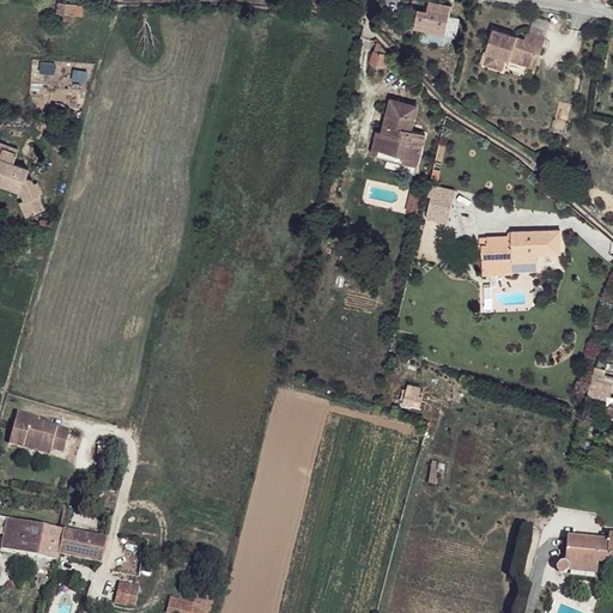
[(416,29),(425,31),(426,24),(435,26),(434,32),(445,35),(451,6),(430,2),(428,12),(419,11),(416,29)]
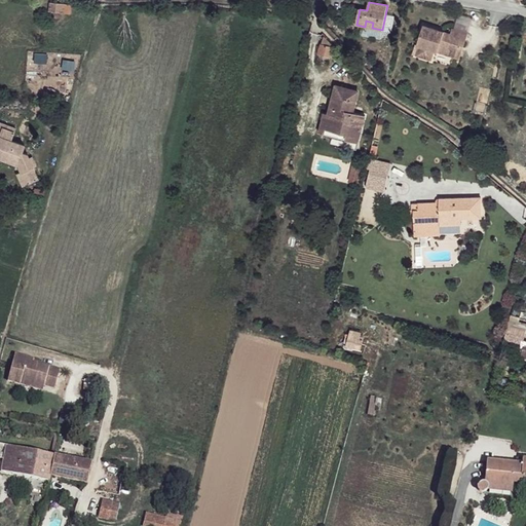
[(71,5),(50,3),(49,11),(71,14),(71,5)]
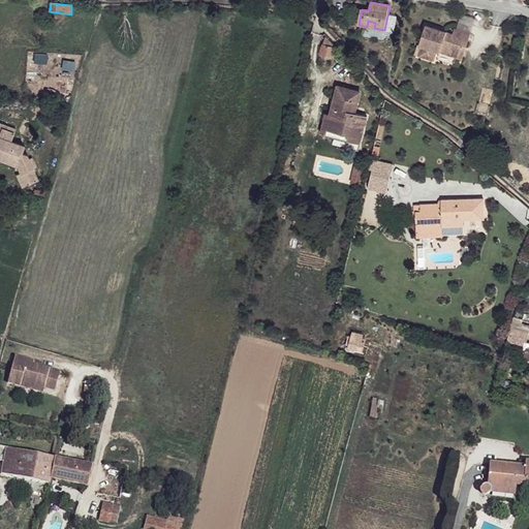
[(452,24),(425,18),(419,37),(422,38),(418,48),(433,52),(437,41),(450,44),(455,33),(466,36),(470,22),(454,18),(452,24)]
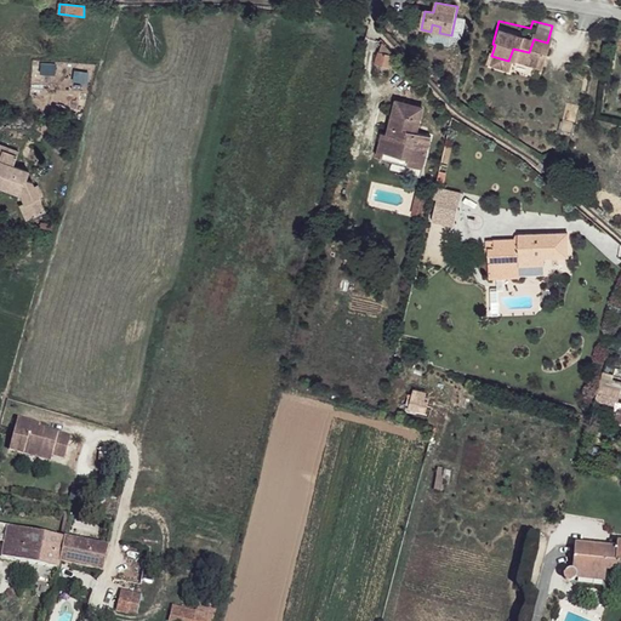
[(547,43),(534,39),(529,52),(542,56),(547,43)]
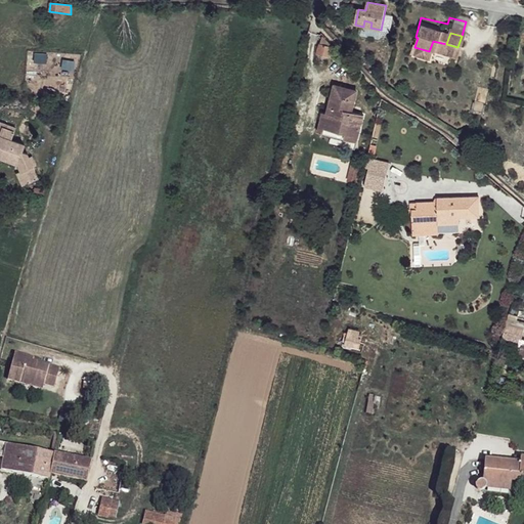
[(319,44),(317,54),(330,57),(332,48),(319,44)]
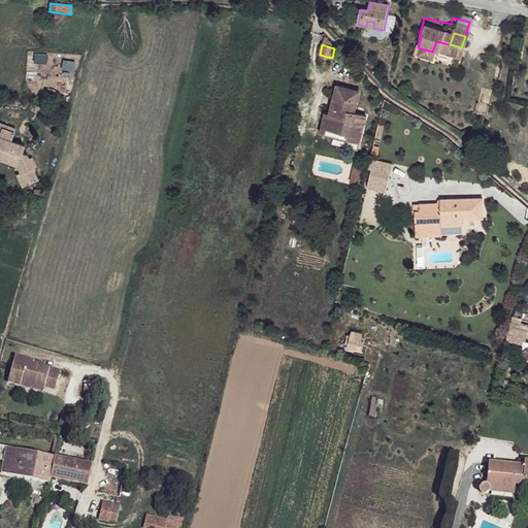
[(332,58),(320,55),(319,60),(331,63),(332,58)]
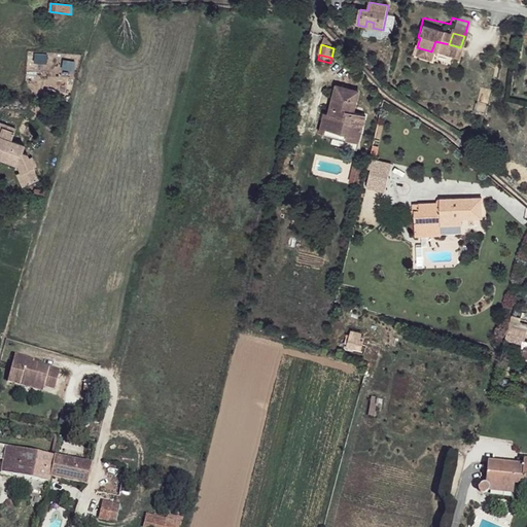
[(358,92),(338,86),(332,107),(329,114),(328,119),(323,118),(321,129),(348,135),(347,140),(359,143),(365,115),(353,112),(358,92)]
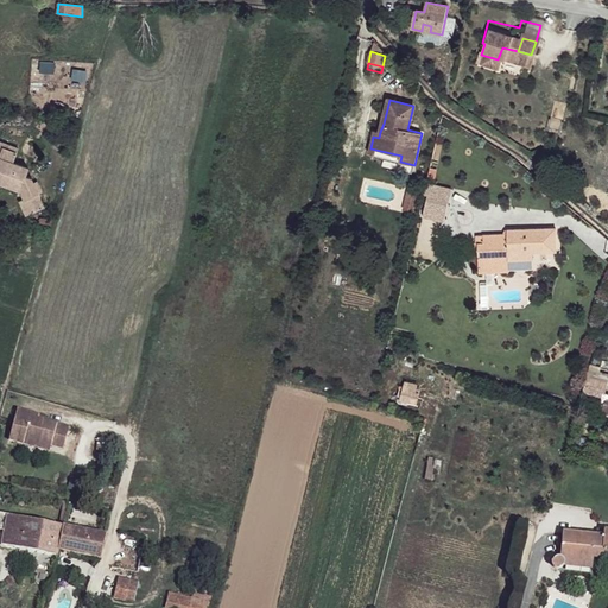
[(0,179),(23,189),(25,196),(19,198),(27,215),(46,207),(39,194),(33,181),(31,176),(26,175),(29,168),(13,162),(19,149),(0,140),(0,179)]
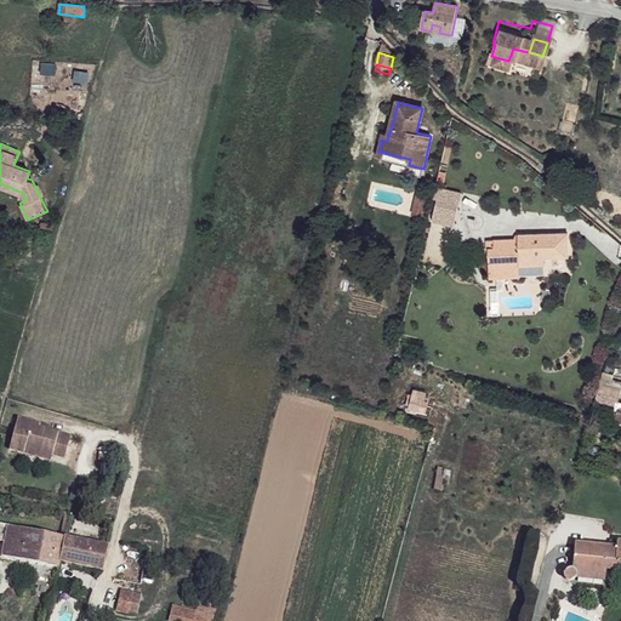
[(410,159),(379,152),(377,158),(409,165),(410,159)]
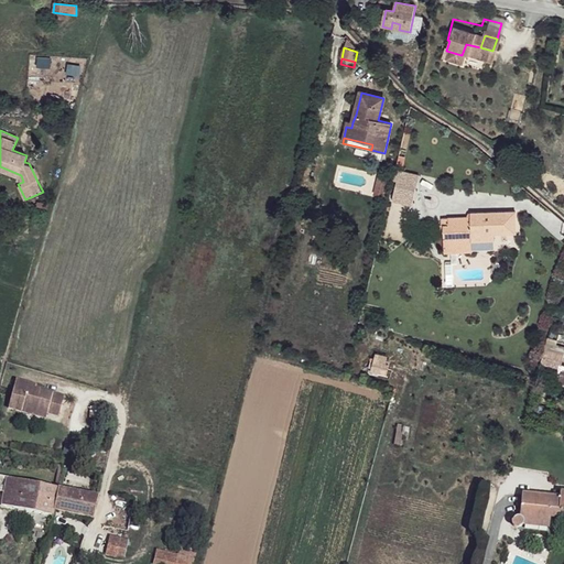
[(35,166),(31,167),(36,180),(40,177),(35,166)]
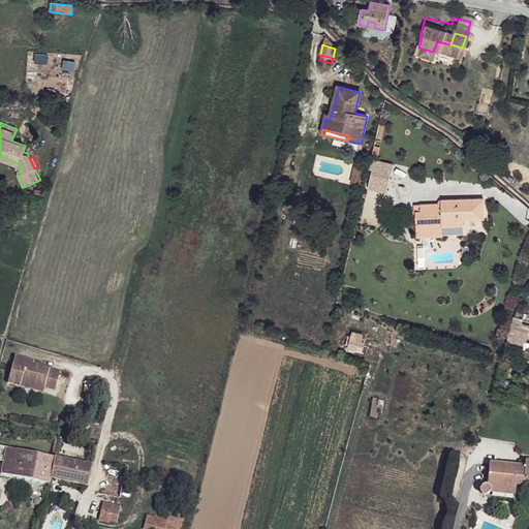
[(351,182),(361,185),(365,167),(354,166),(351,182)]
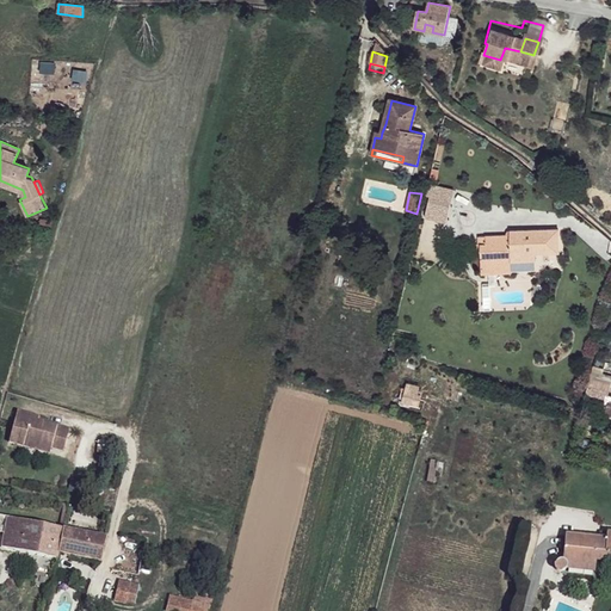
[(450,202),(431,196),(426,214),(446,218),(450,202)]
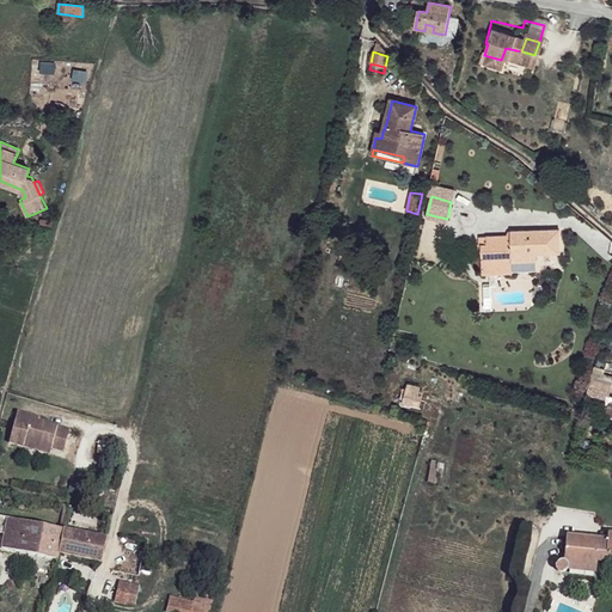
[(503,263),(514,262),(538,262),(538,255),(562,254),(560,230),(510,232),(512,237),(488,238),(489,246),(483,246),(483,259),(502,258),(503,263)]
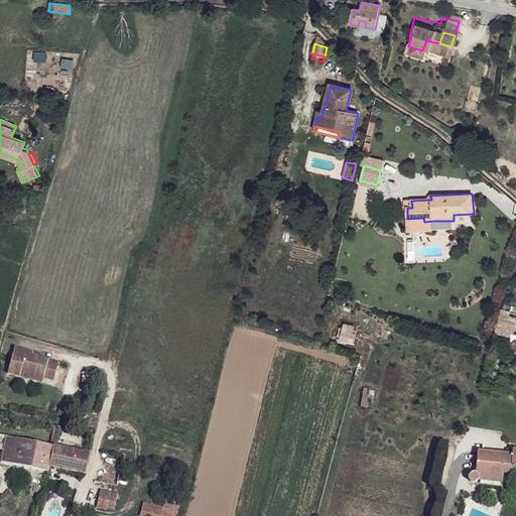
[(433,230),(433,221),(424,222),(423,218),(407,219),(408,231),(433,230)]
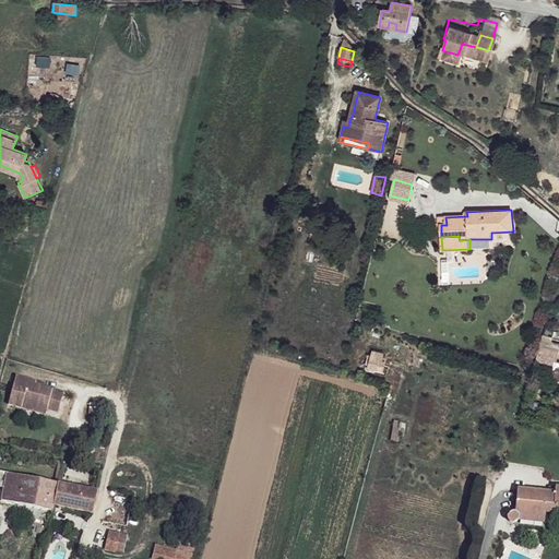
[(558,361),(557,363),(558,352),(558,340),(542,335),(535,364),(555,368),(552,378),(558,379),(558,361)]
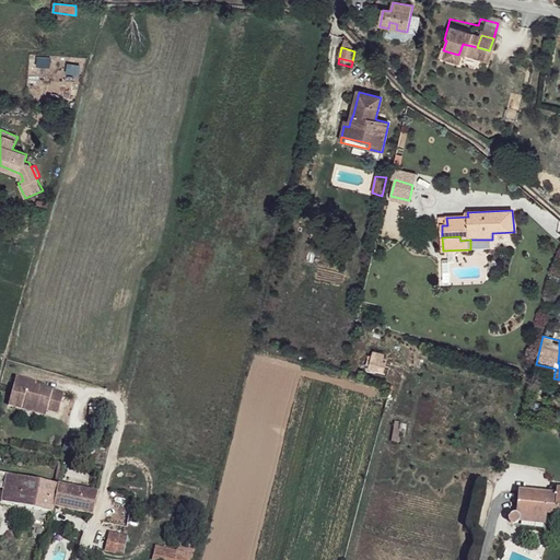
[(373,354),(370,368),(383,371),(386,358),(373,354)]
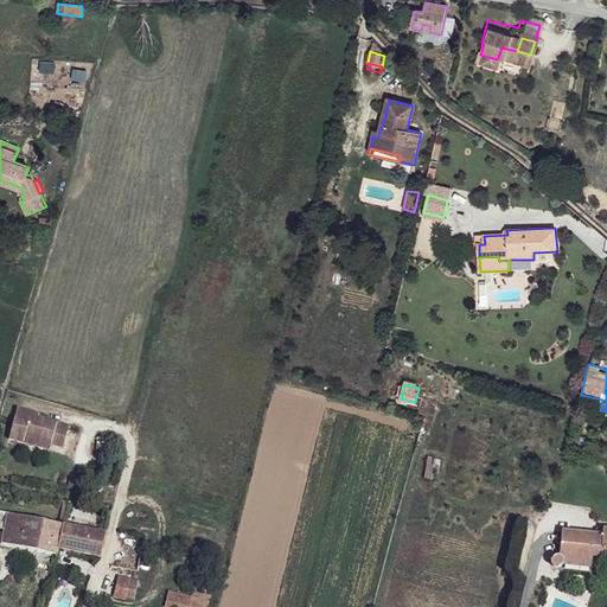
[(38,419),(38,415),(17,409),(8,439),(23,442),(24,438),(51,445),(63,448),(68,427),(45,421),(38,419)]
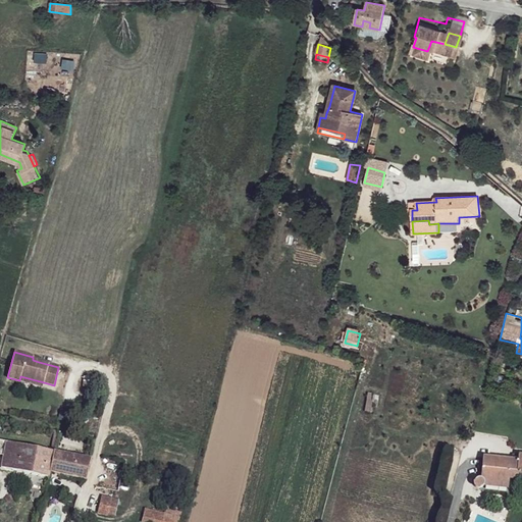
[(43,387),(44,382),(20,376),(19,380),(43,387)]
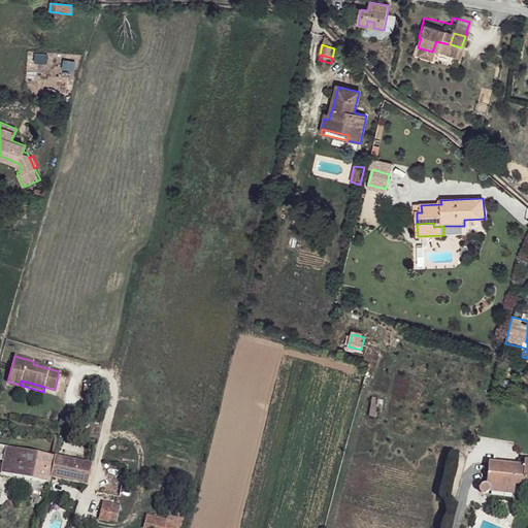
[(70,420),(58,417),(57,425),(69,427),(70,420)]
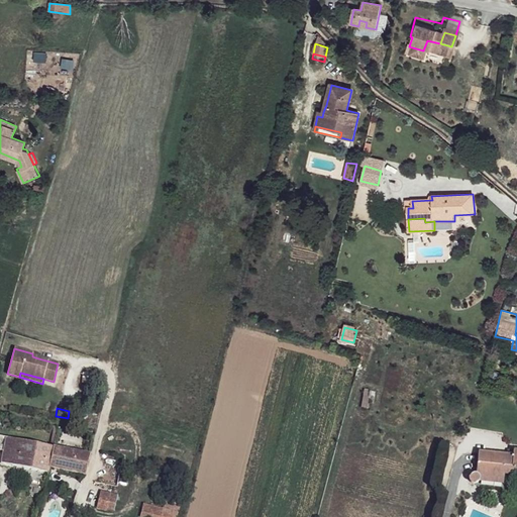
[(46,472),(52,446),(0,435),(0,449),(4,450),(2,461),(46,472)]
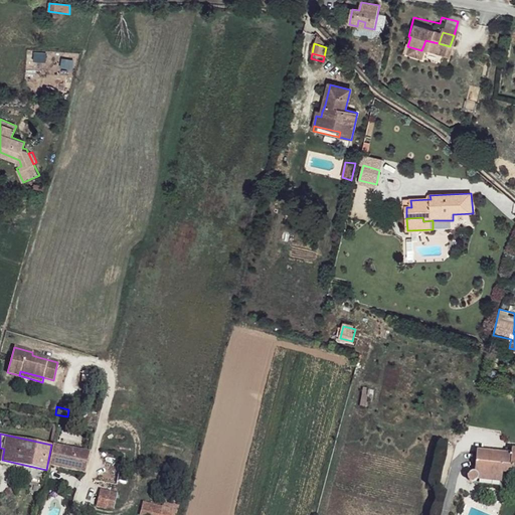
[(90,452),(51,445),(46,470),(49,470),(50,465),(51,462),(62,464),(87,469),(90,452)]
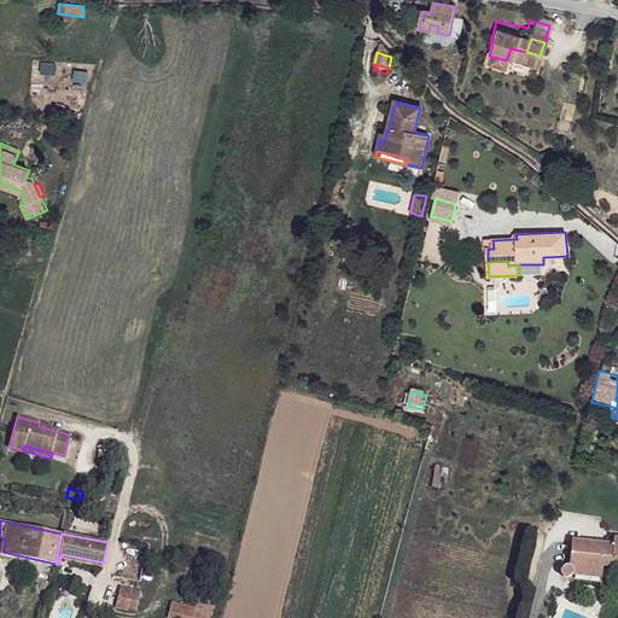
[(572,541),(570,566),(566,566),(564,566),(563,567),(561,569),(561,571),(561,573),(563,575),(565,577),(567,577),(570,577),(572,575),(573,571),(600,573),(601,566),(608,566),(610,559),(617,559),(617,538),(614,538),(614,544),(572,541)]
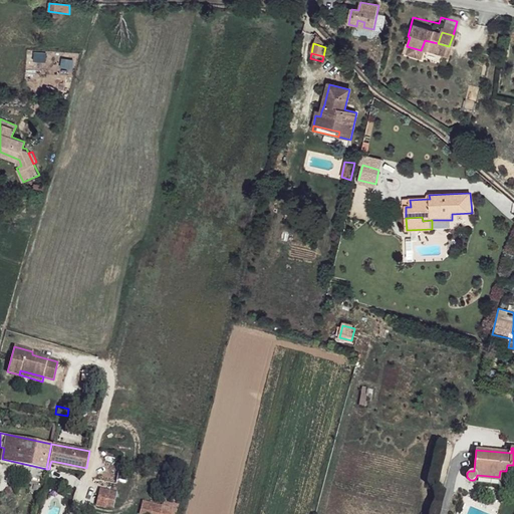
[(85,472),(86,468),(62,463),(51,461),(50,464),(85,472)]
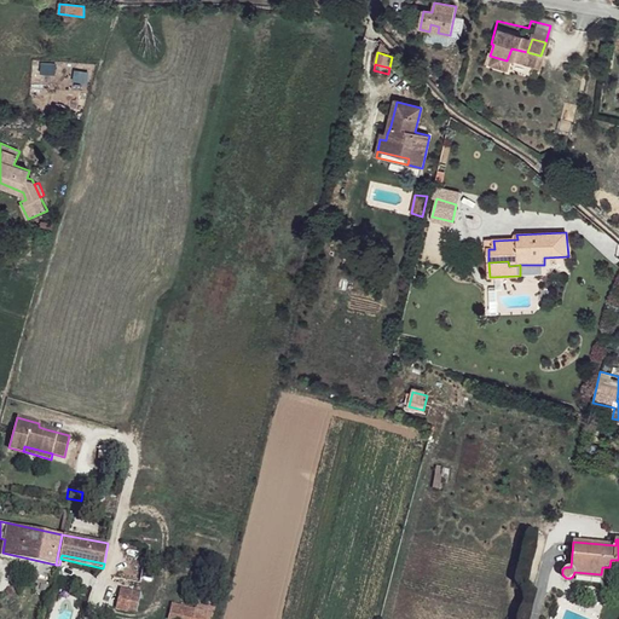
[(121,588),(116,608),(127,612),(132,590),(121,588)]
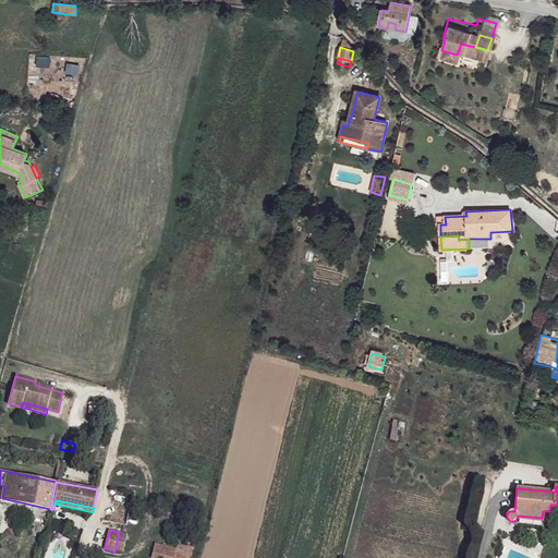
[(155,544),(152,557),(153,557),(189,557),(191,553),(155,544)]
